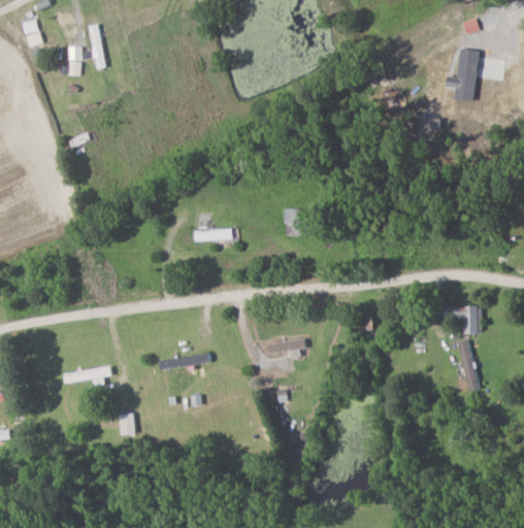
[(39,44),(36,20),(22,21),(25,46),(39,44)]
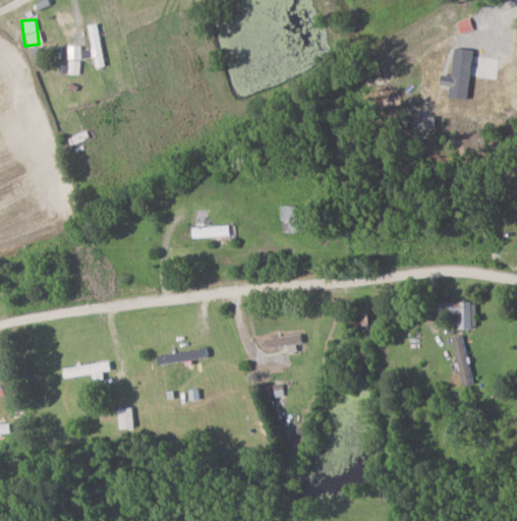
[(295,206),(279,206),(279,220),(287,220),(287,233),(301,233),(301,216),(295,216),(295,206)]
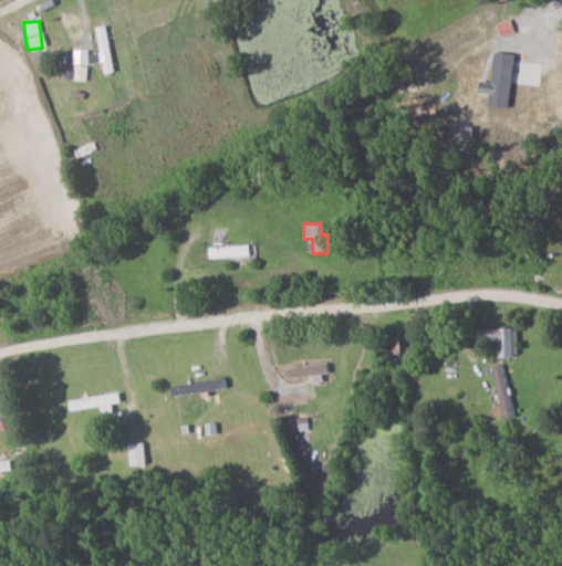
[(249,244),(217,245),(217,247),(206,248),(206,259),(228,258),(228,262),(249,262),(249,244)]
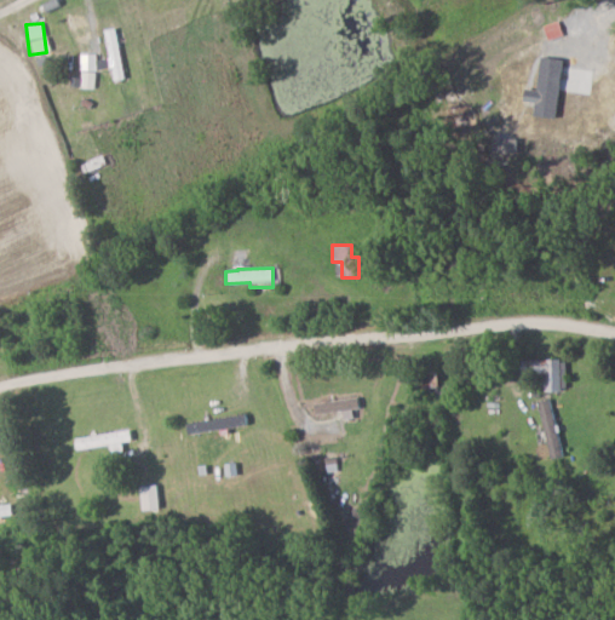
[(538,360),(539,392),(564,391),(563,359),(538,360)]
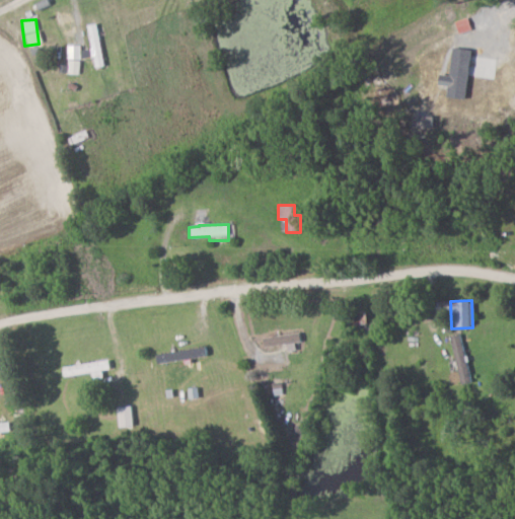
[(116,427),(133,426),(132,406),(116,408),(116,427)]
